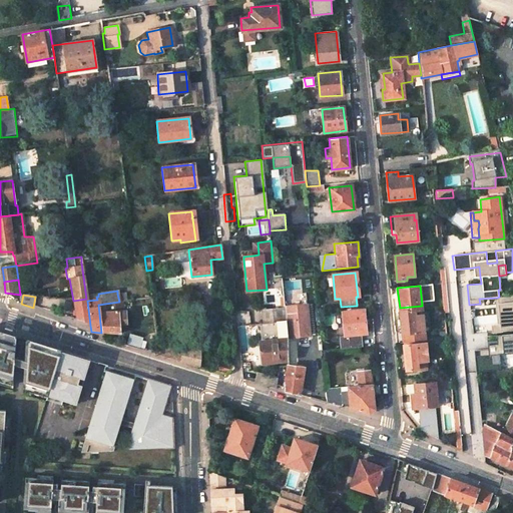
[(512,295),(499,297),(497,298),(498,304),(501,304),(501,308),(498,308),(500,327),(491,328),(492,333),(512,330),(512,295)]
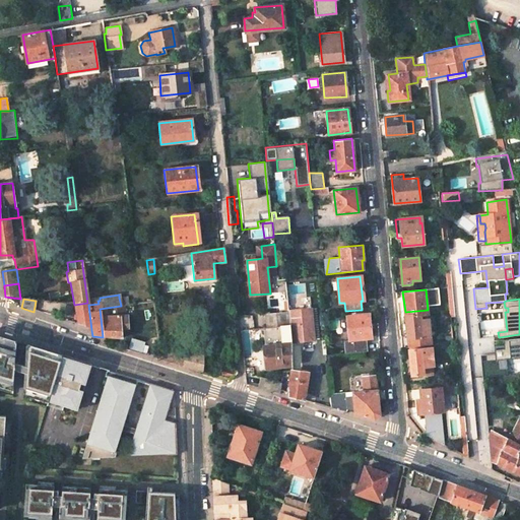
[(87,303),(74,305),(76,325),(91,330),(88,305),(87,303)]
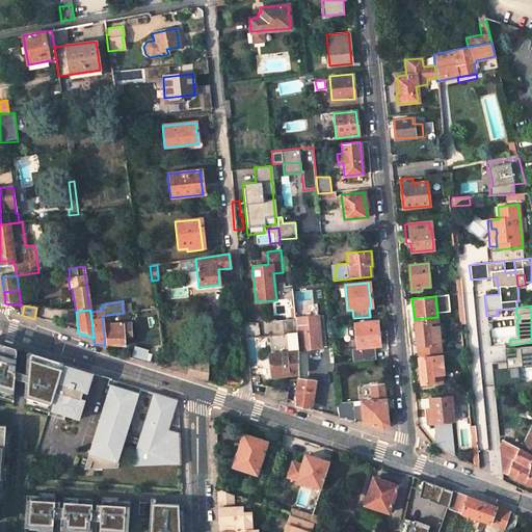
[(124,313),(102,316),(105,345),(124,346),(123,337),(130,337),(128,323),(125,323),(124,313)]
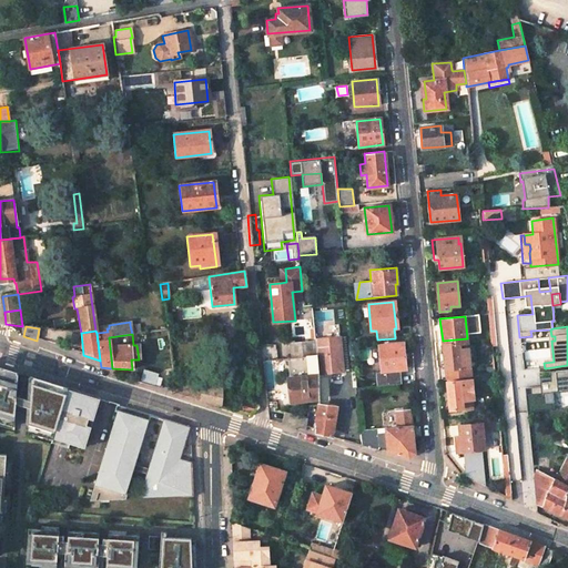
[(338,337),(313,340),(313,342),(314,355),(316,374),(342,372),(338,337)]
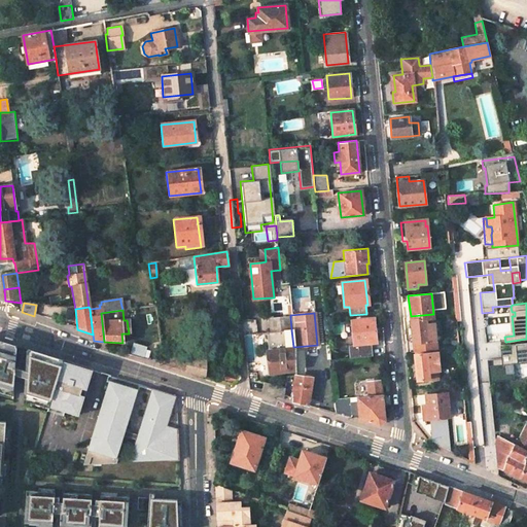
[(433,318),(433,314),(411,316),(414,352),(436,350),(434,323),(426,324),(426,319),(433,318)]
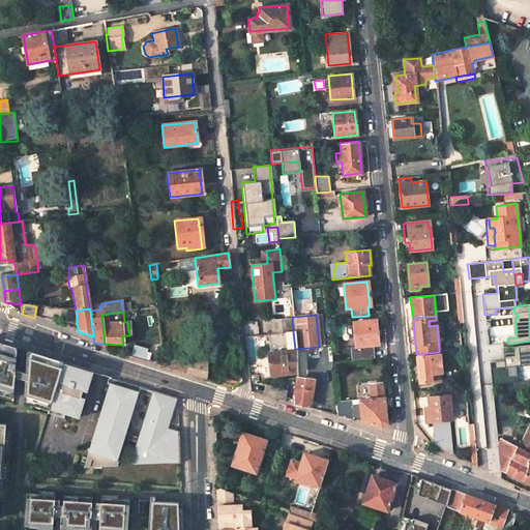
[(272,333),(293,331),(292,319),(271,322),(272,333)]
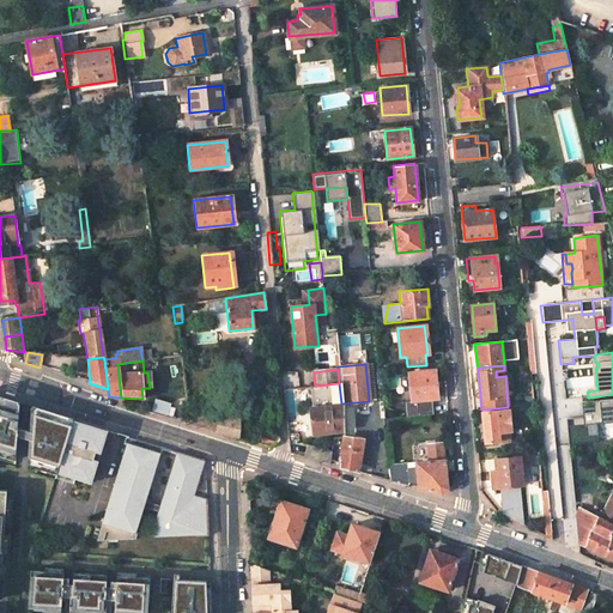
[(435,371),(408,374),(412,401),(437,399),(435,371)]
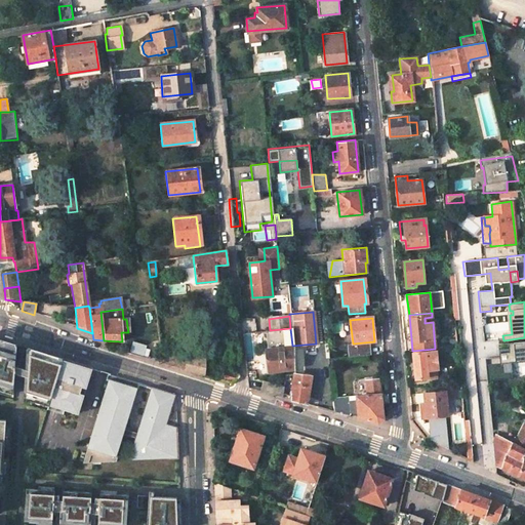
[(294,374),(292,346),(290,328),(270,330),(270,331),(266,332),(270,372),(287,370),(288,376),(293,375),(291,385),(308,388),(310,376),(294,374)]
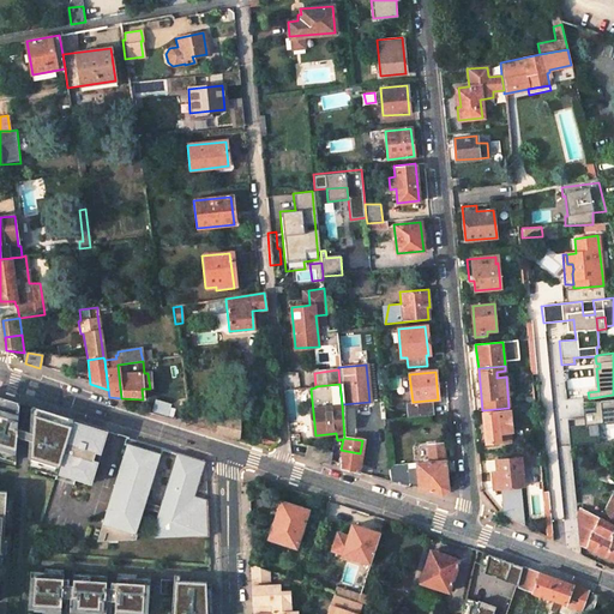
[(300,389),(282,391),(283,413),(299,411),(302,410),(300,389)]
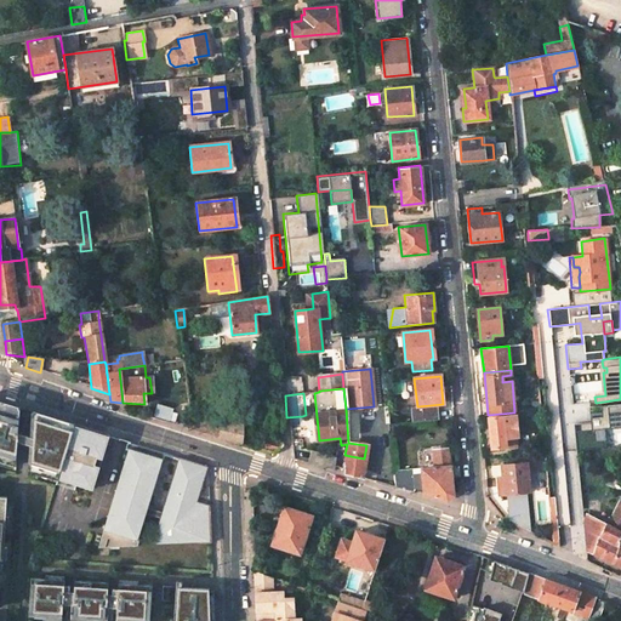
[(18,432),(20,410),(0,403),(0,456),(16,461),(18,440),(18,432)]
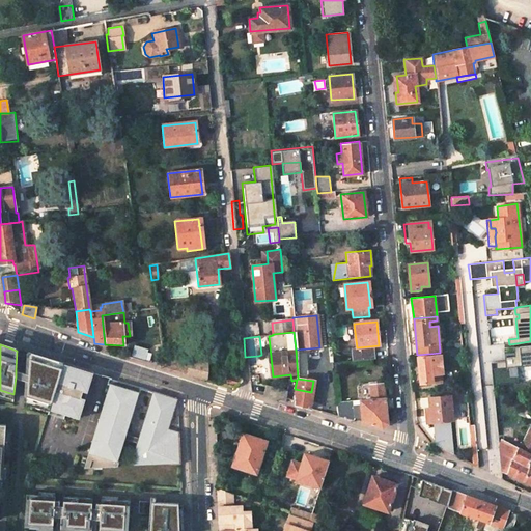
[(530,345),(512,347),(513,356),(503,357),(504,361),(490,363),(492,386),(516,383),(516,376),(508,378),(507,368),(525,366),(525,364),(530,363),(530,345)]
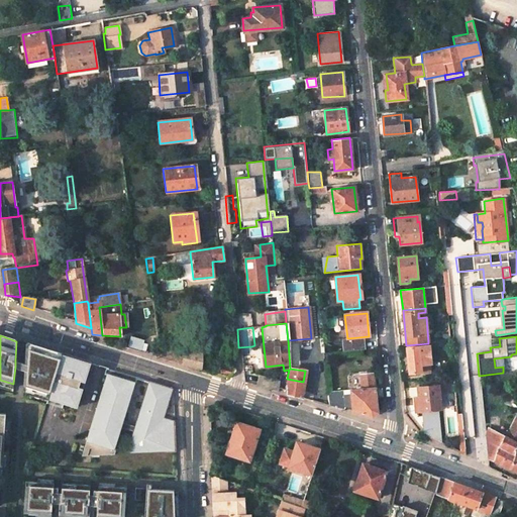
[(369,340),(354,342),(355,350),(370,348),(369,340)]
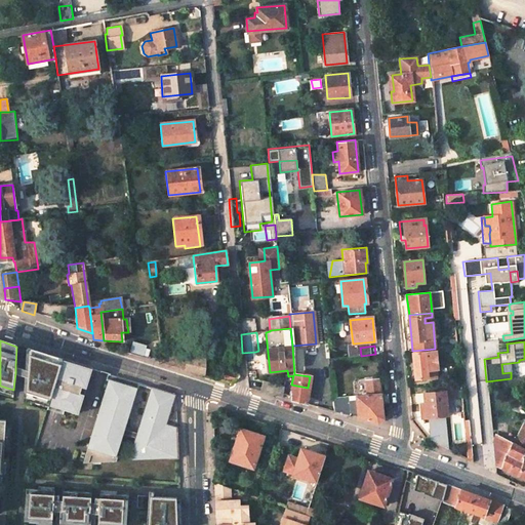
[(34,396),(49,400),(63,360),(27,350),(26,368),(29,370),(28,375),(25,375),(24,393),(34,396)]
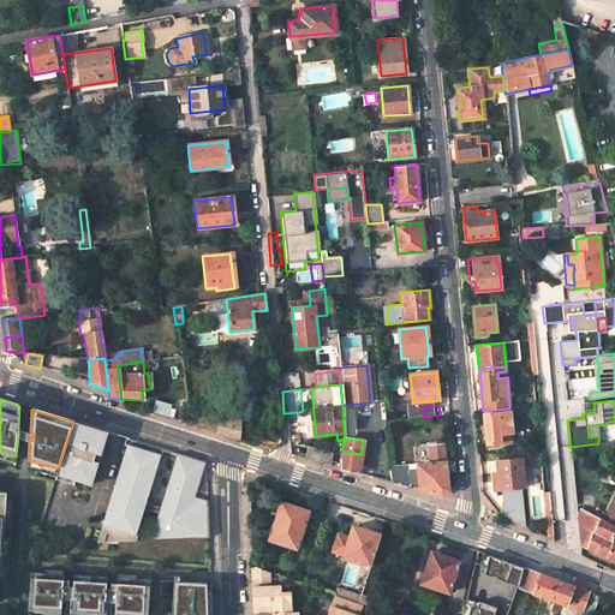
[(511,441),(508,412),(483,415),(487,443),(501,442),(511,441)]
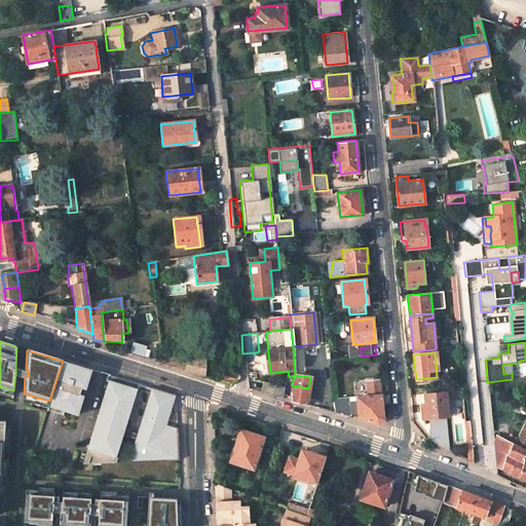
[(203,377),(203,368),(204,361),(179,357),(178,360),(177,369),(203,377)]
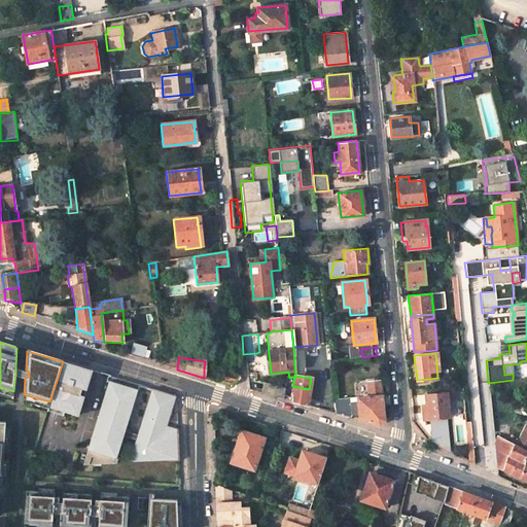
[(65,411),(78,415),(93,370),(82,366),(63,360),(63,361),(49,401),(48,406),(65,411)]
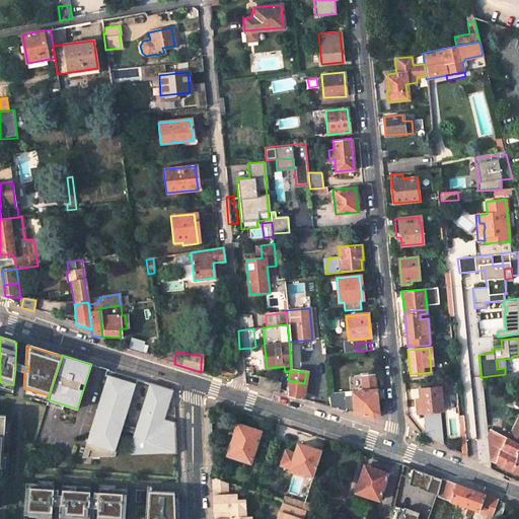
[(27,371),(28,366),(25,364),(15,361),(15,368),(24,371),(27,371)]
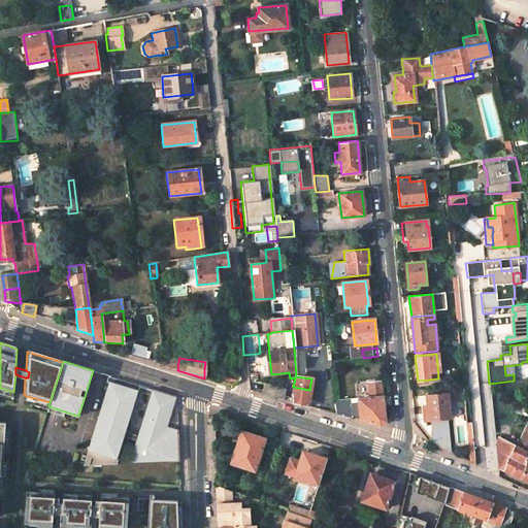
[(232,387),(238,381),(240,380),(240,376),(223,371),(222,375),(220,383),(232,387)]
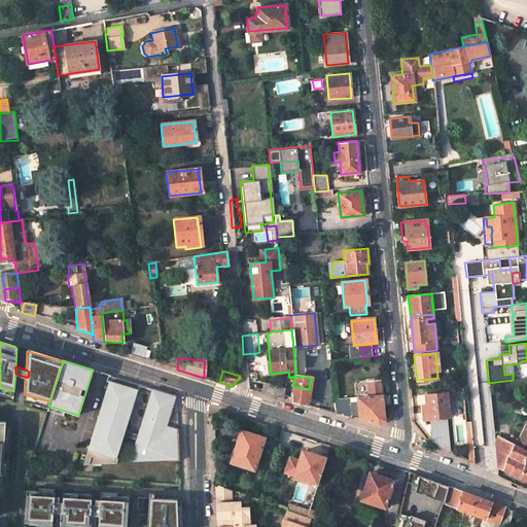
[(176,396),(110,376),(89,449),(94,451),(92,455),(88,454),(84,465),(117,463),(124,443),(121,442),(124,435),(137,440),(131,459),(169,457),(170,461),(179,460),(179,441),(162,442),(162,432),(165,433),(167,425),(176,396)]
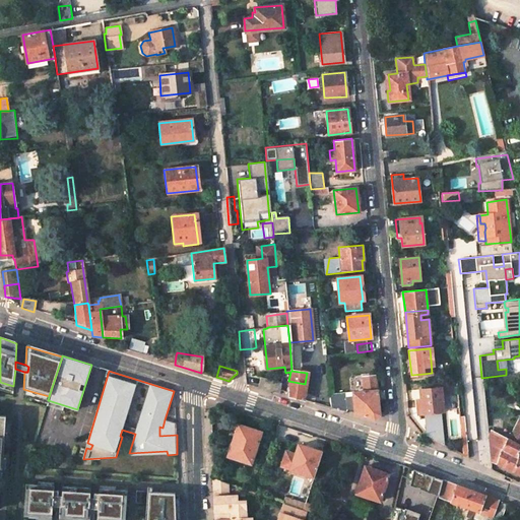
[(345,394),(329,396),(331,410),(344,413),(345,410),(373,419),(378,415),(374,377),(363,378),(364,391),(352,393),(352,397),(345,397),(345,394)]
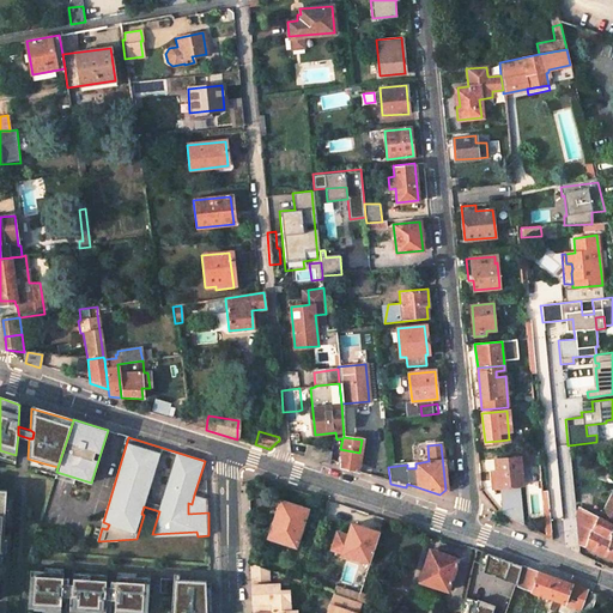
[(331,448),(325,449),(322,457),(340,463),(339,456),(340,449),(331,448)]
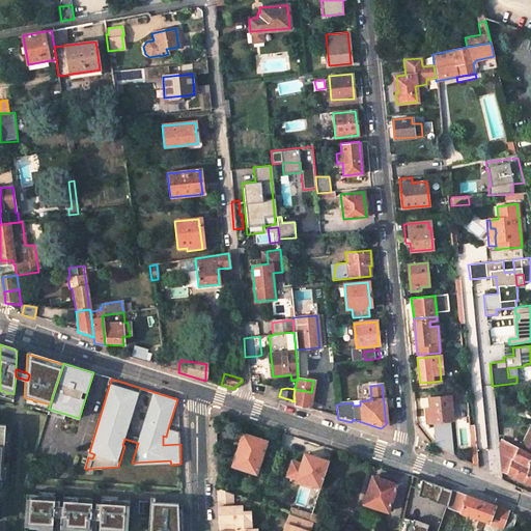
[(311,392),(295,389),(294,395),(295,401),(295,407),(309,411),(311,392)]
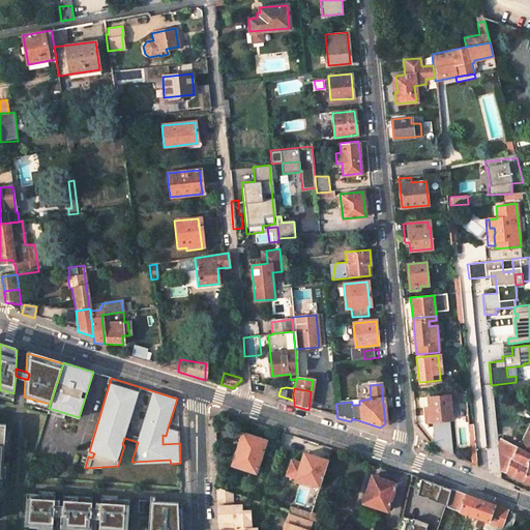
[(448,395),(429,398),(430,410),(424,411),(425,421),(432,421),(434,444),(450,452),(446,419),(450,419),(448,395)]
